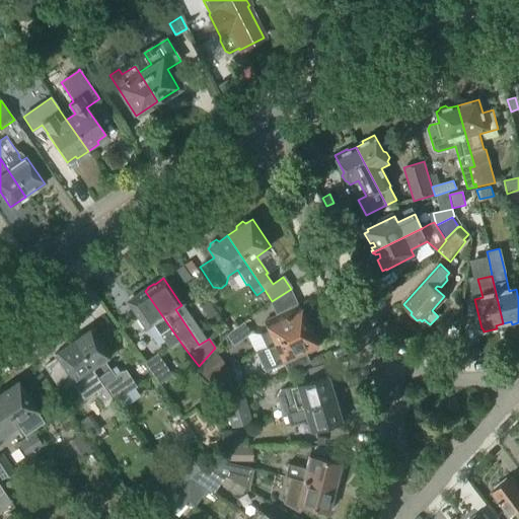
[(136,297),(128,302),(146,329),(152,324),(168,348),(179,341),(145,291),(144,291),(142,291),(137,294),(136,297)]
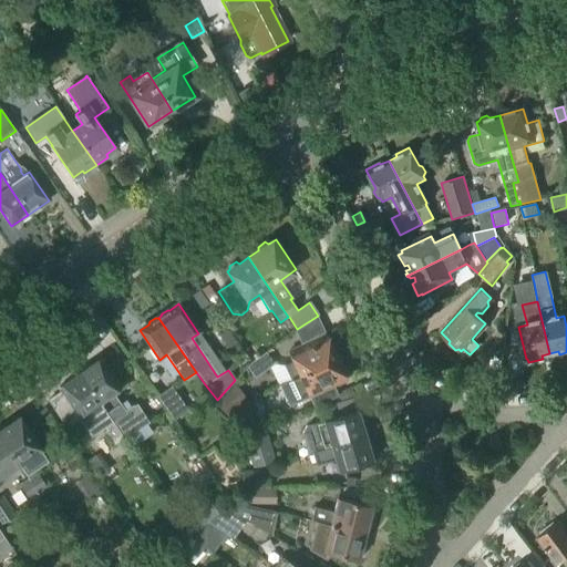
[(292,361),(284,364),(290,379),(290,380),(337,358),(332,348),(333,346),(329,338),(328,338),(327,334),(288,352),(292,361)]
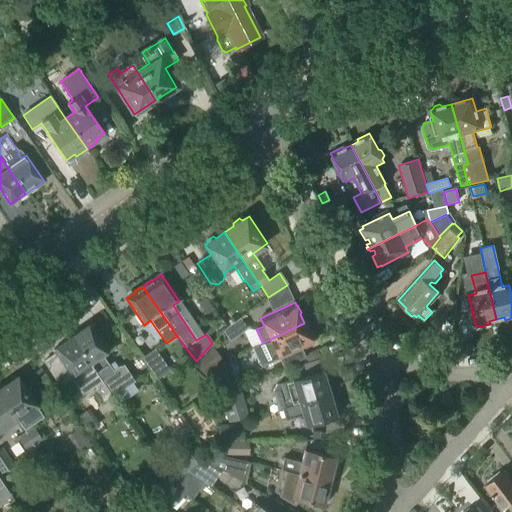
[(227,327),(223,332),(224,335),(229,342),(247,329),(240,318),(227,327)]
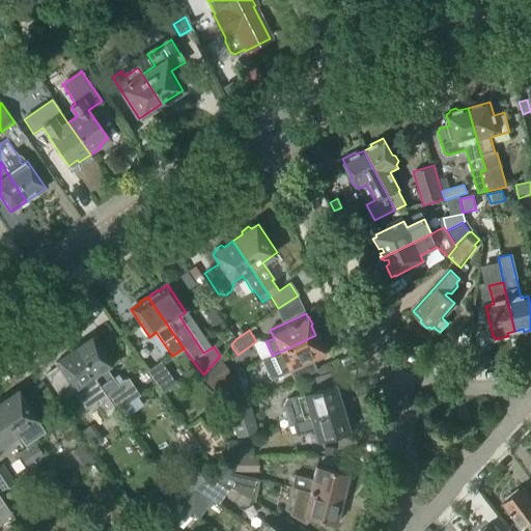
[(272,355),(260,360),(269,379),(288,370),(292,380),(315,369),(312,361),(325,356),(324,353),(325,352),(322,344),(319,343),(315,335),(272,356),(272,355)]
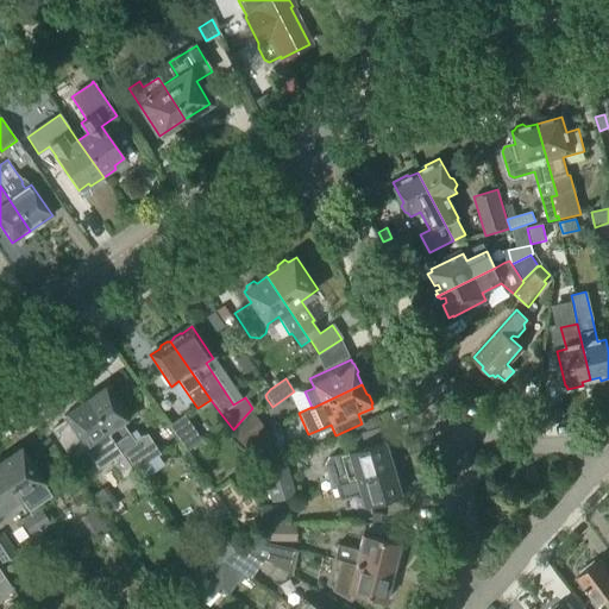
[(135,443),(121,424),(129,418),(107,387),(85,401),(133,471),(158,453),(146,435),(135,443)]
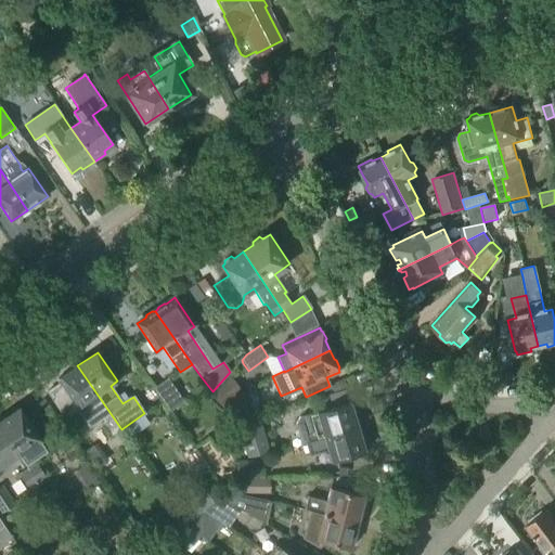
[(77,365),(59,379),(77,407),(75,408),(89,428),(101,420),(112,436),(121,429),(77,365)]
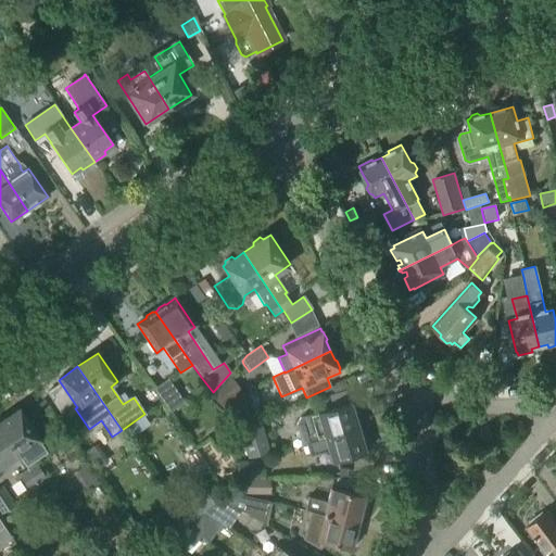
[(171,413),(185,403),(167,379),(153,390),(171,413)]
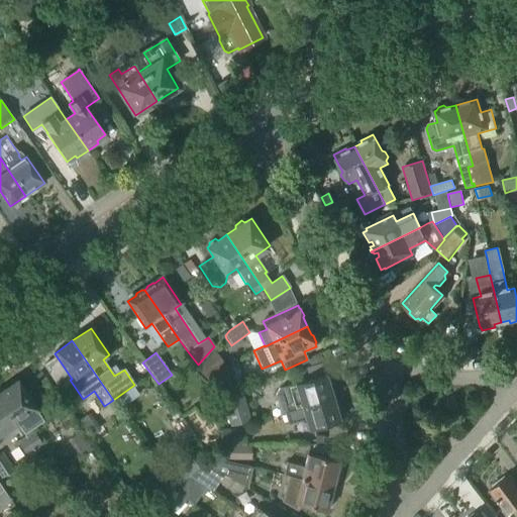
[(207,382),(221,372),(209,353),(195,370),(207,382)]
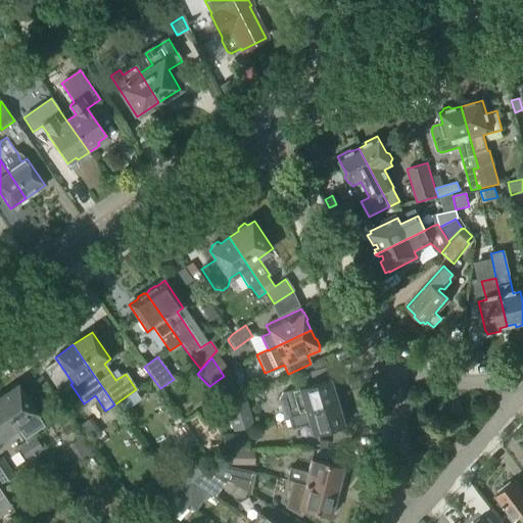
[(323,358),(311,364),(314,370),(325,367),(327,367),(323,358)]
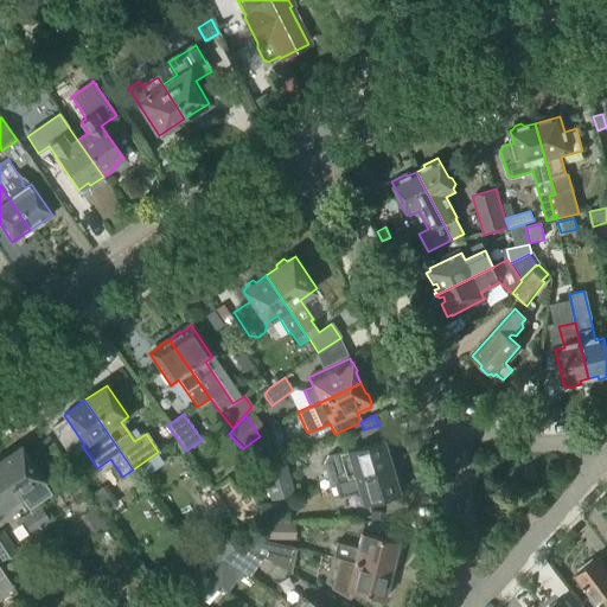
[(270,458),(260,436),(243,448),(242,448),(257,462),(270,458)]
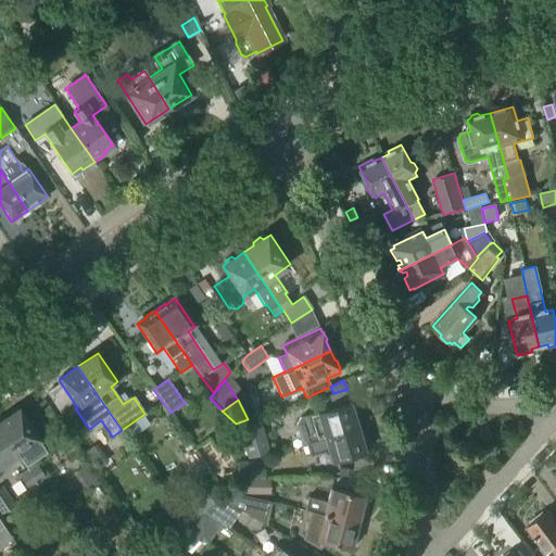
[(300,418),(295,426),(301,444),(357,429),(354,419),(357,416),(355,405),(350,405),(350,403),(300,418)]
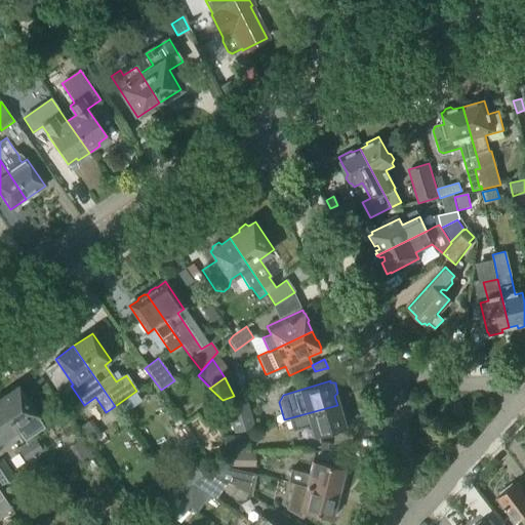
[(6,395),(0,399),(0,406),(7,417),(18,433),(24,441),(44,428),(36,415),(40,412),(30,398),(26,401),(16,388),(14,390),(12,388),(6,393),(6,395)]
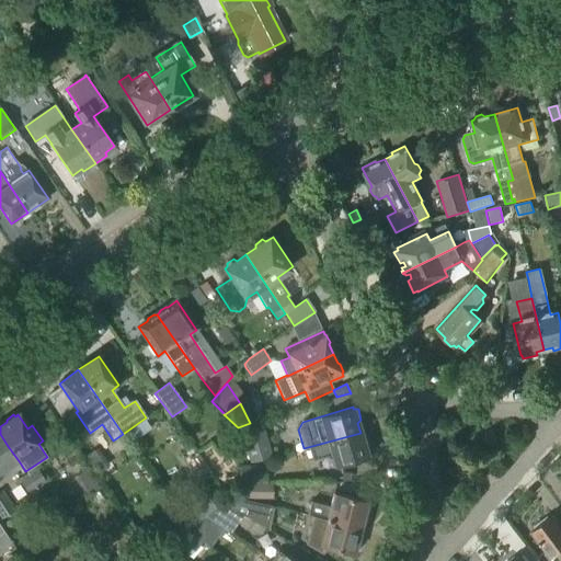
[(240,430),(250,464),(271,457),(261,424),(240,430)]
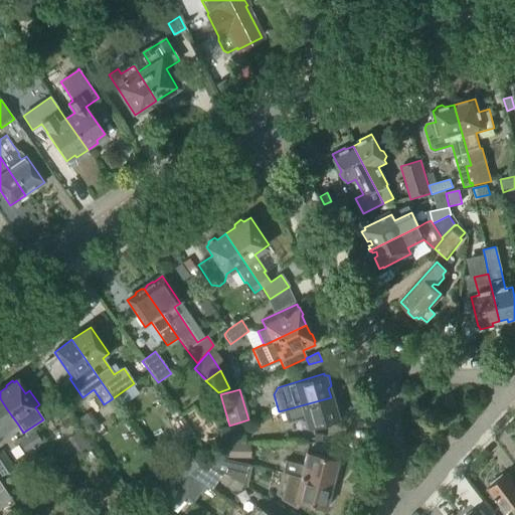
[(331,397),(279,411),(279,413),(284,411),(287,422),(304,417),(308,428),(337,419),(337,418),(340,415),(337,405),(333,405),(331,397)]
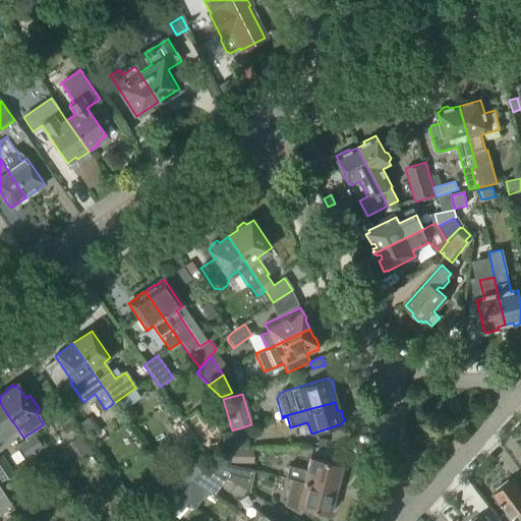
[(0,436),(6,432),(9,437),(18,430),(18,429),(7,414),(0,403),(0,436)]
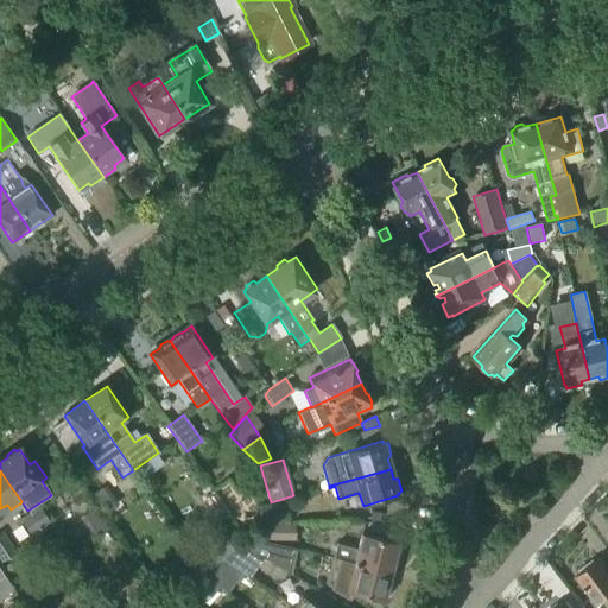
[(106,486),(92,495),(105,513),(119,504),(106,486)]
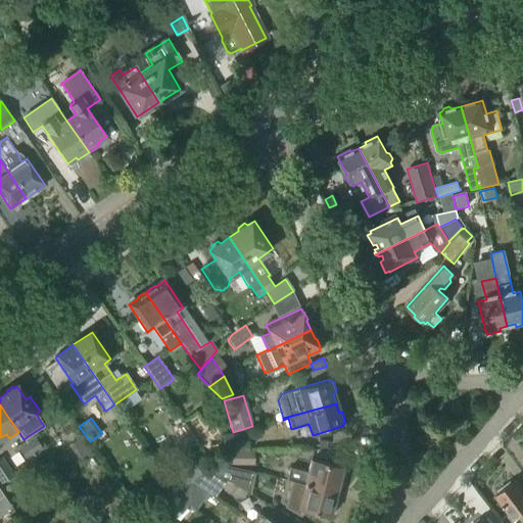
[(223,449),(246,449),(246,435),(223,435),(223,449)]
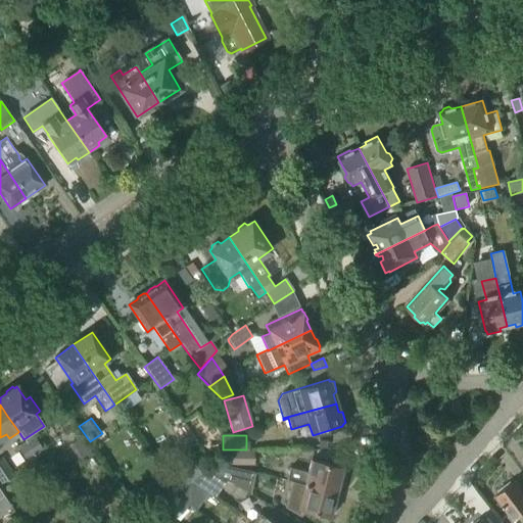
[(52,463),(34,436),(26,441),(37,460),(39,459),(45,468),(52,463)]
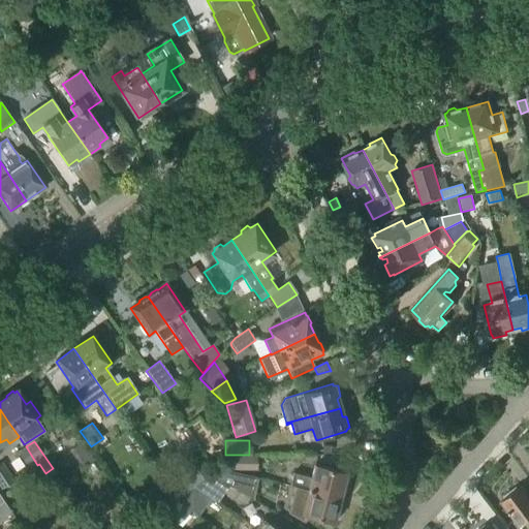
[(29,470),(37,465),(26,446),(18,453),(29,470)]
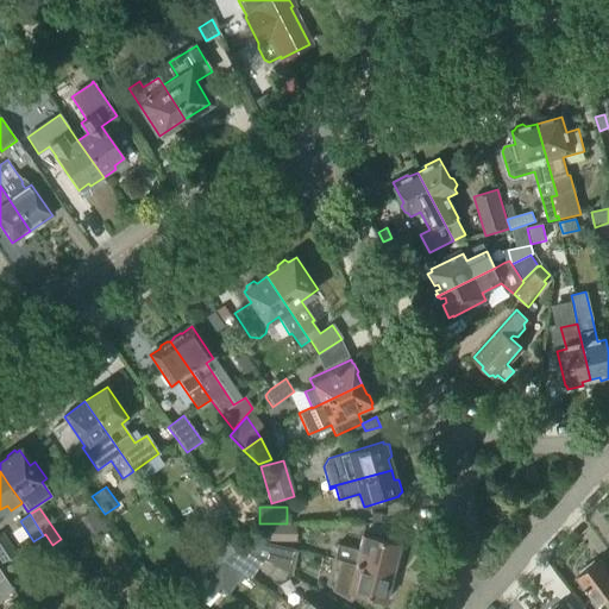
[(296,542),(296,525),(265,525),(265,542),(296,542)]
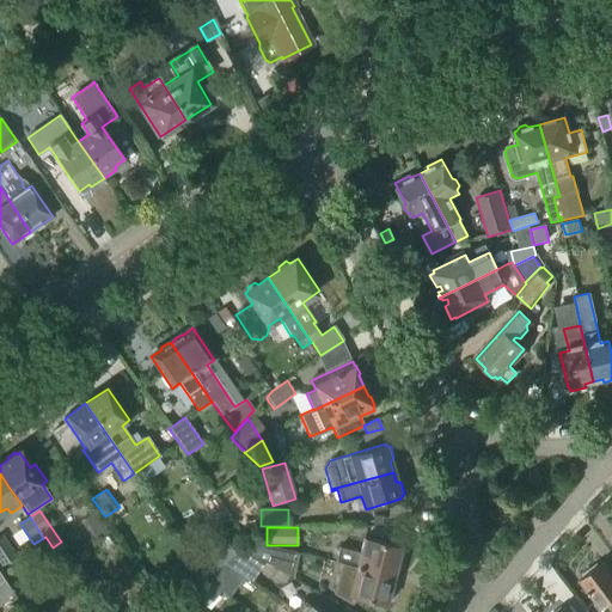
[(0,564),(1,567),(17,556),(2,534),(0,536),(0,564)]
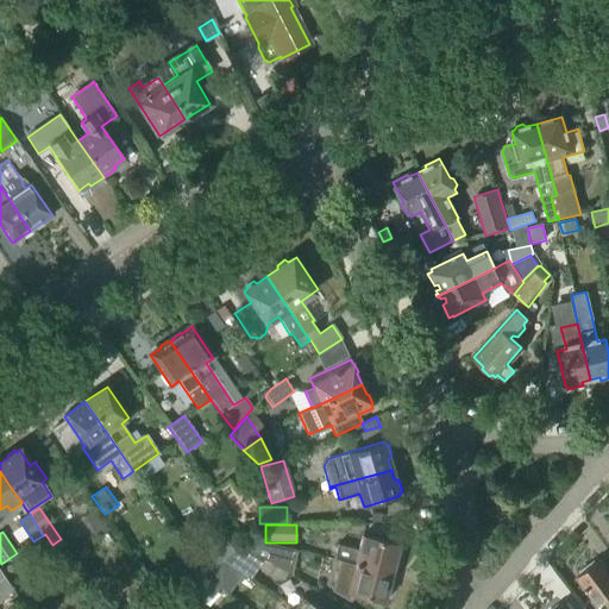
[(211,569),(234,552),(223,535),(200,552),(211,569)]
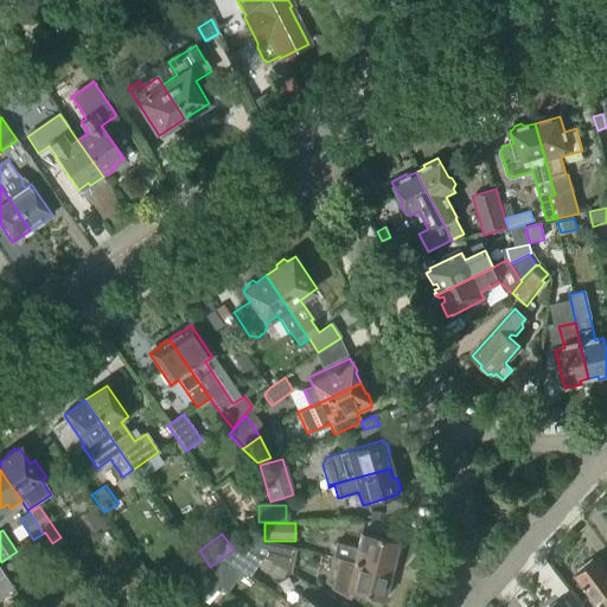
[(389,570),(393,561),(396,560),(400,549),(396,545),(396,544),(360,535),(357,549),(336,543),(332,557),(338,558),(389,570)]
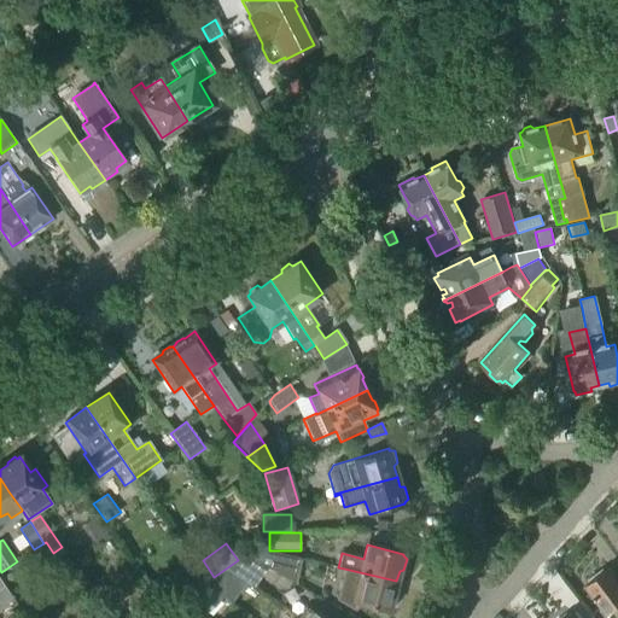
[(272,552),(256,548),(249,558),(297,584),(302,558),(273,551),(272,552)]
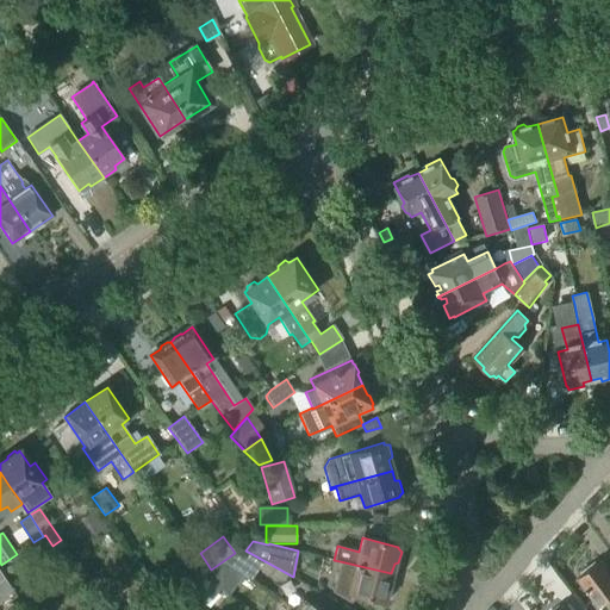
[(250,580),(262,562),(242,549),(218,565),(241,578),(243,574),(250,580)]
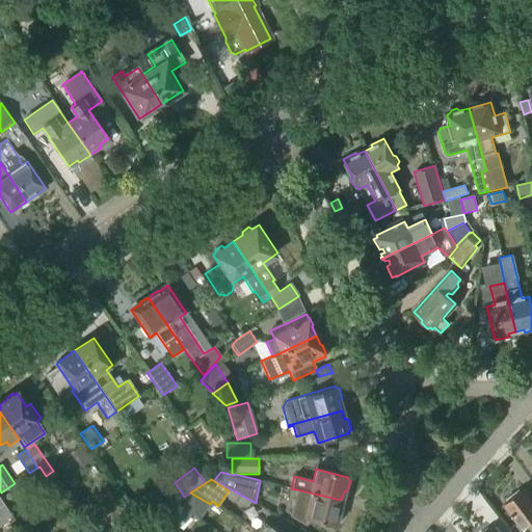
[(507,502),(504,503),(526,531),(531,531),(531,500),(524,488),(515,495),(513,494),(506,499),(507,502)]
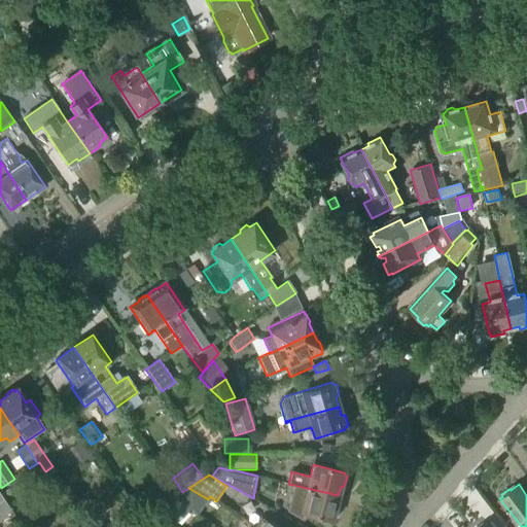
[(338,495),(293,485),(288,511),(300,517),(301,513),(331,521),(332,519),(336,518),(339,507),(336,505),(338,495)]
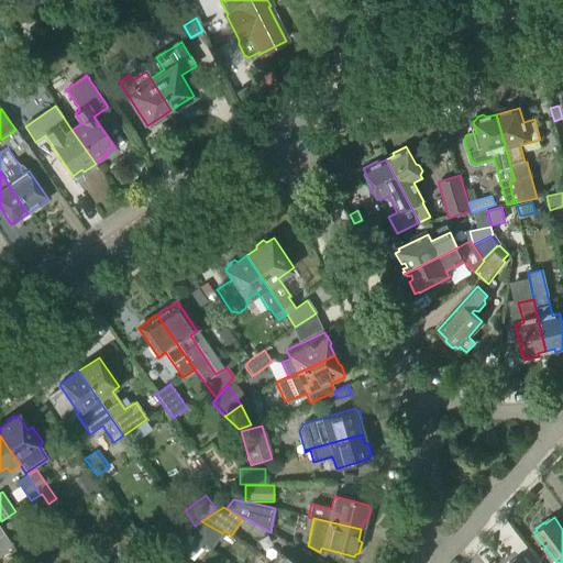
[(210,551),(222,533),(201,521),(187,531),(210,551)]
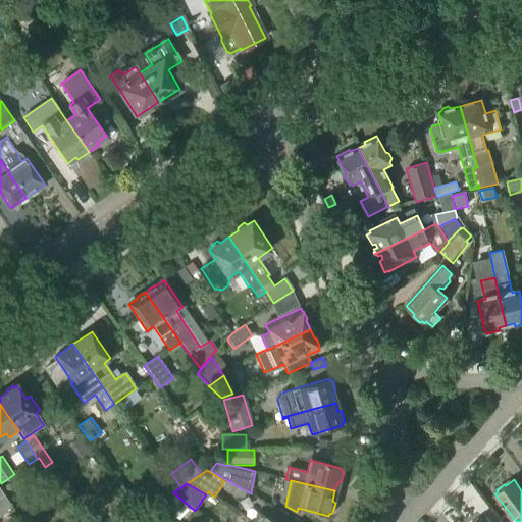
[(174,520),(187,507),(173,493),(161,507),(174,520)]
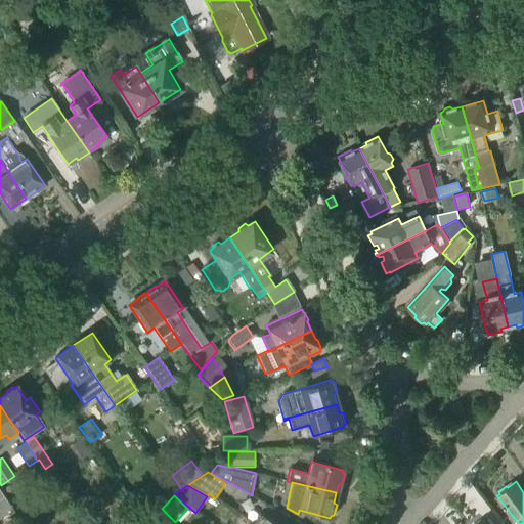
[(0,516),(11,509),(3,496),(0,498),(0,516)]
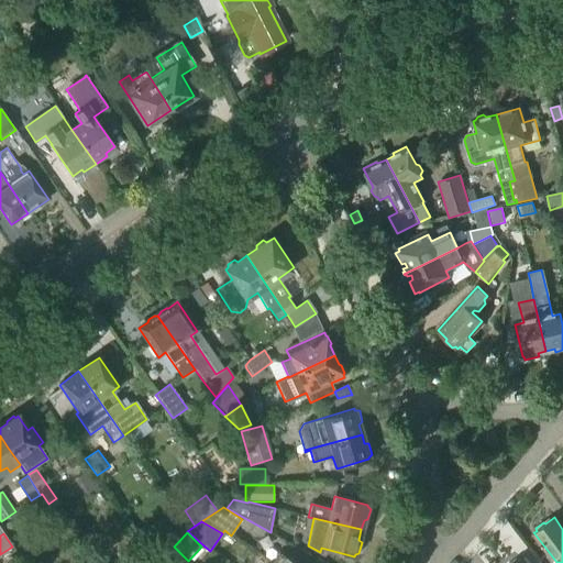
[(168,549),(155,560),(157,562),(170,562),(177,559),(168,549)]
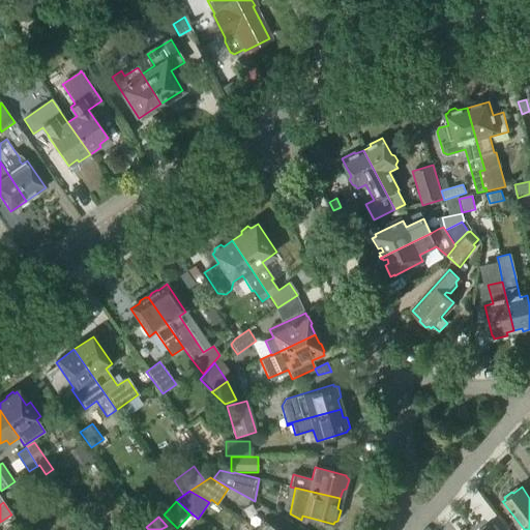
[(272,529),(262,521),(255,529),(256,529),(272,529)]
